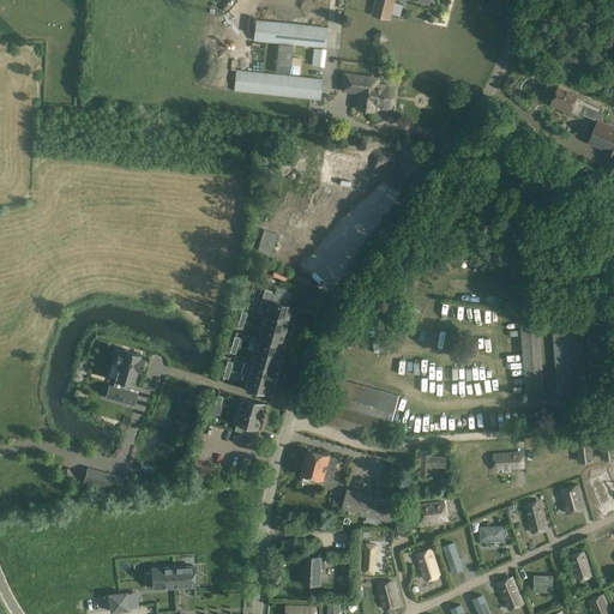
[(375,0),(373,16),(390,19),(395,0),(375,0)]
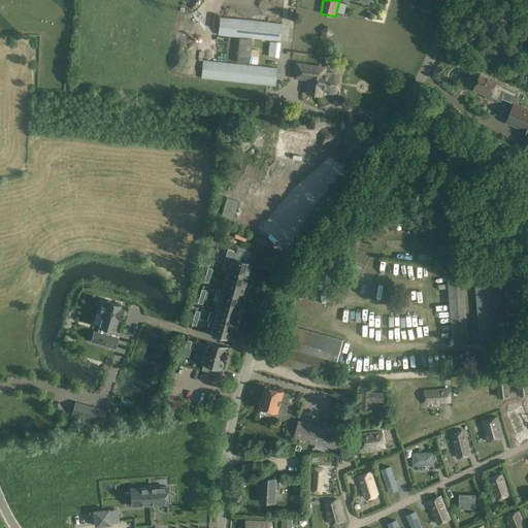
[(220,19),(218,35),(239,37),(252,38),(279,41),(282,25),(220,19)]
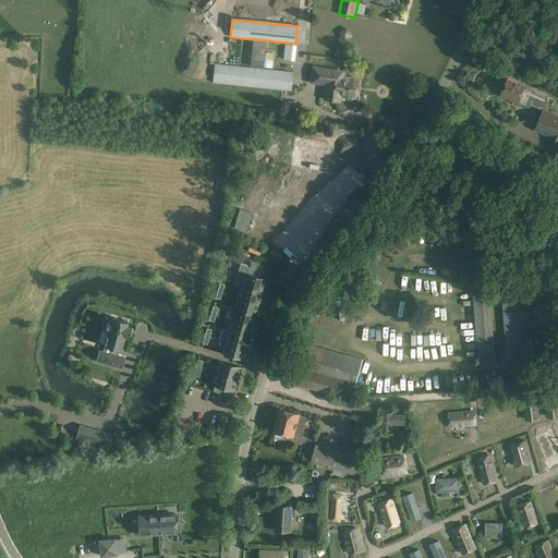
[(347,38),(354,33),(349,24),(341,29),(347,38)]
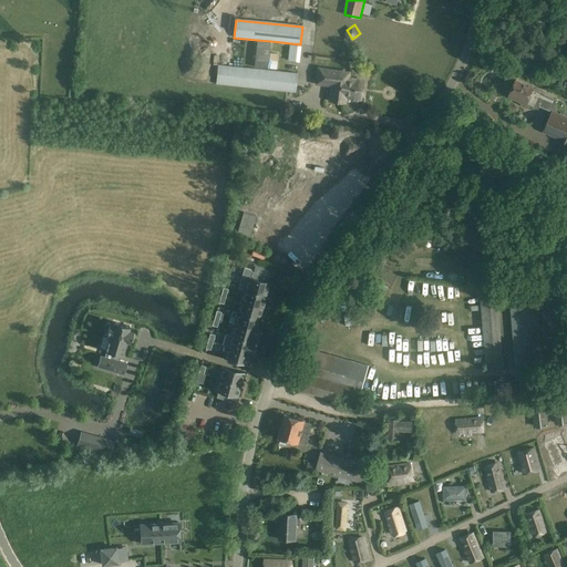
[(257,40),(254,69),(267,71),(267,69),(276,70),(278,54),(269,53),(270,41),(257,40)]
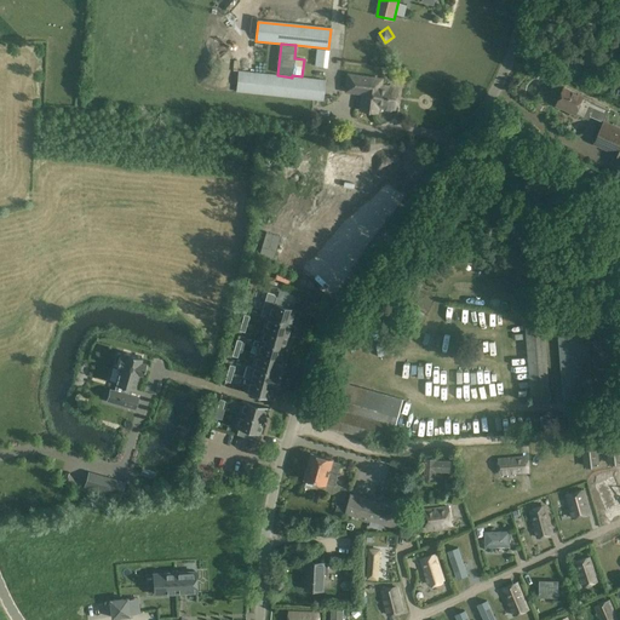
[(316,49),(315,68),(327,69),(328,50),(316,49)]
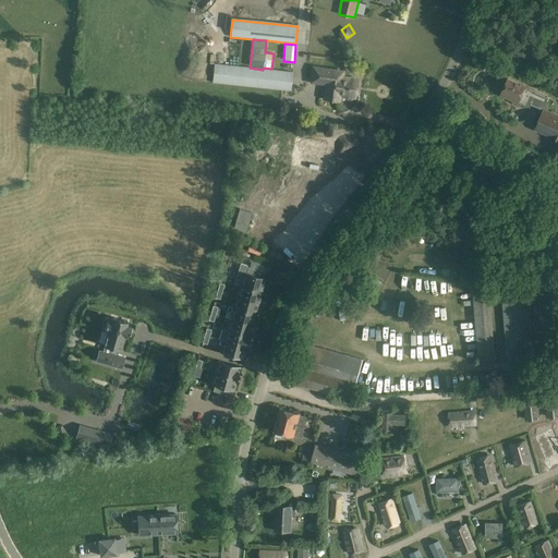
[(215,64),(213,83),(291,92),(292,73),(263,70),(250,68),(215,64)]
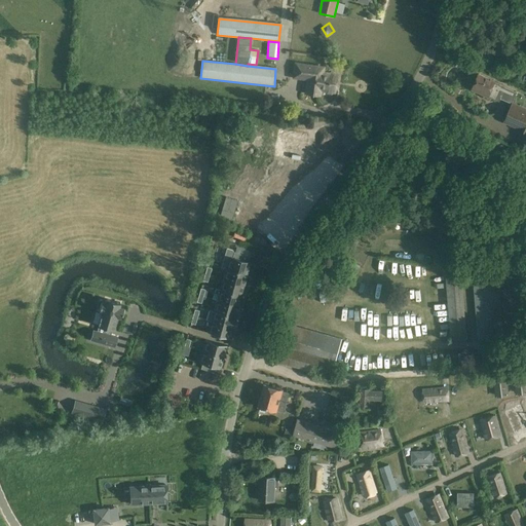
[(296,64),(294,77),(312,79),(311,92),(321,94),(321,88),(327,89),(327,90),(328,91),(332,92),(333,91),(334,89),(335,89),(337,74),(323,72),(324,67),(296,64)]
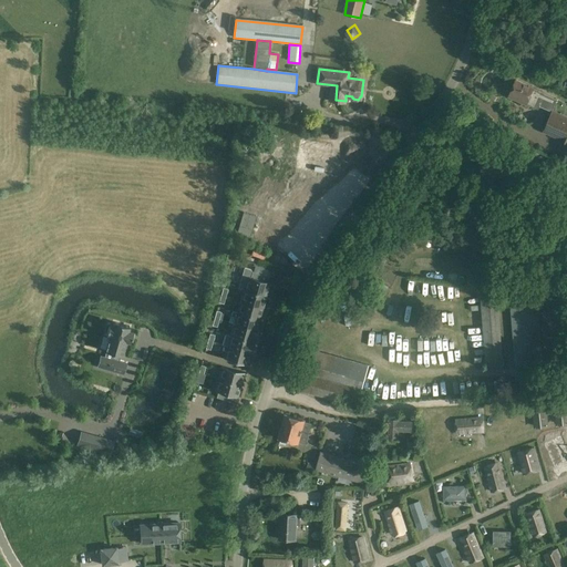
[(516,82),(509,98),(538,110),(539,106),(550,112),(556,100),(533,90),(533,89),(516,82)]
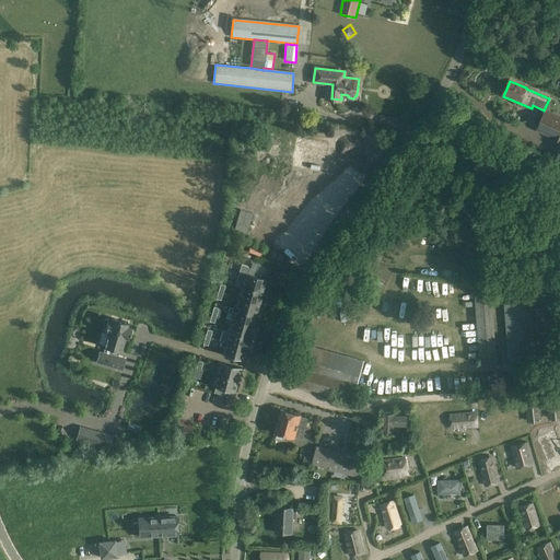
[(559,120),(545,114),(545,115),(538,129),(559,139),(559,120)]
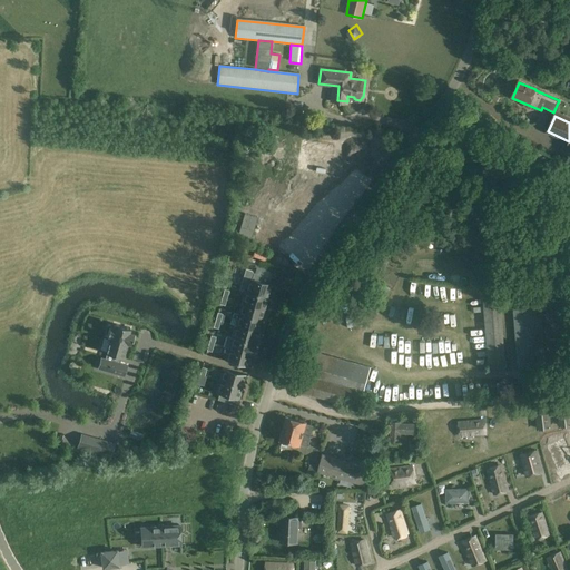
[(337,154),(337,143),(311,141),(310,153),(337,154)]
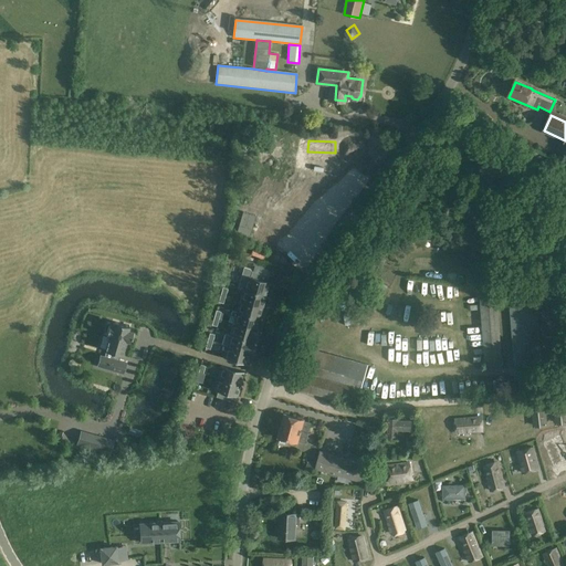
[(524,152),(507,188),(520,192),(535,156),(524,152)]
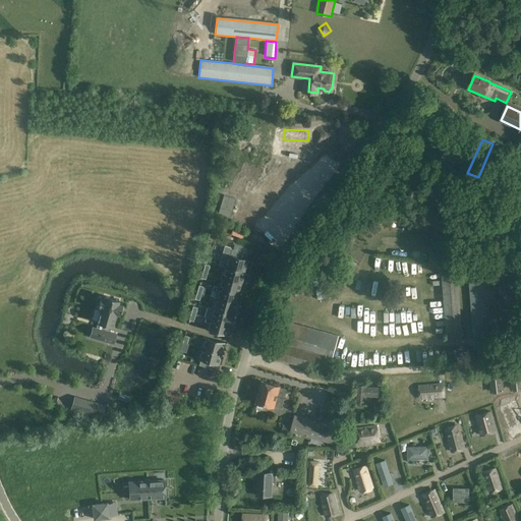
[(466,155),(447,146),(443,156),(444,156),(442,162),(456,168),(458,163),(462,164),(467,166),(472,155),(467,153),(466,155)]
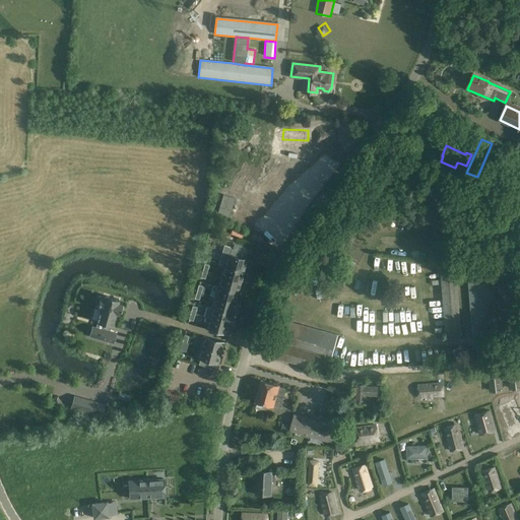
[(490,161),(484,173),(492,176),(501,155),(492,150),(488,160),(490,161)]
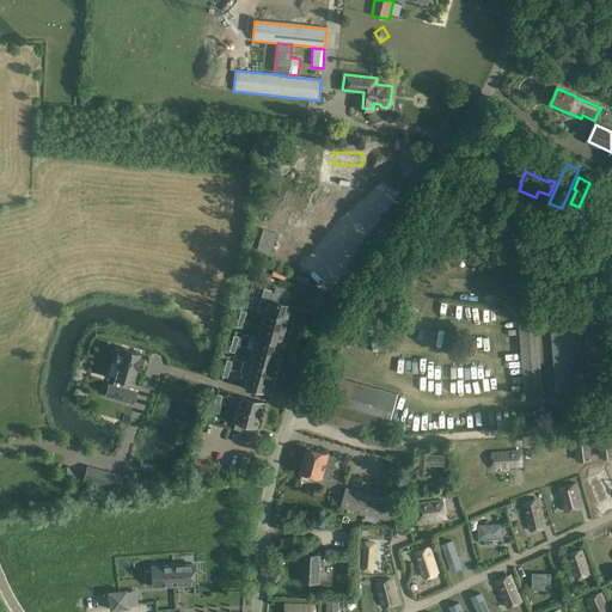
[(300,213),(286,231),(299,242),(323,213),(311,202),(314,197),(300,185),(287,201),(300,213)]
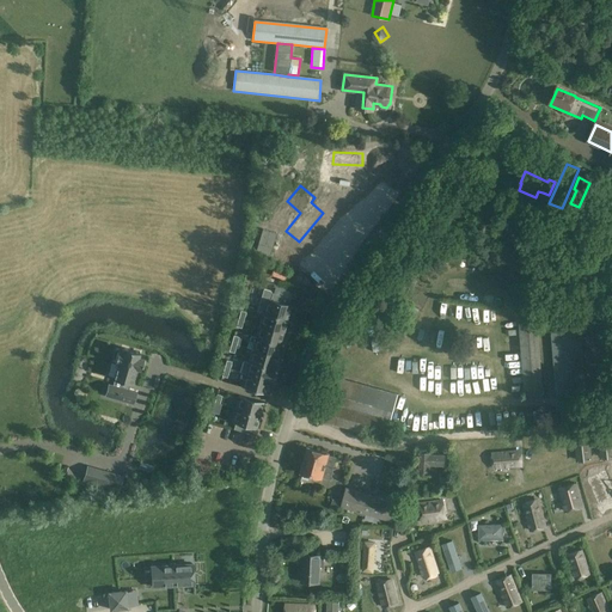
[(274,219),(270,228),(281,233),(285,224),(274,219)]
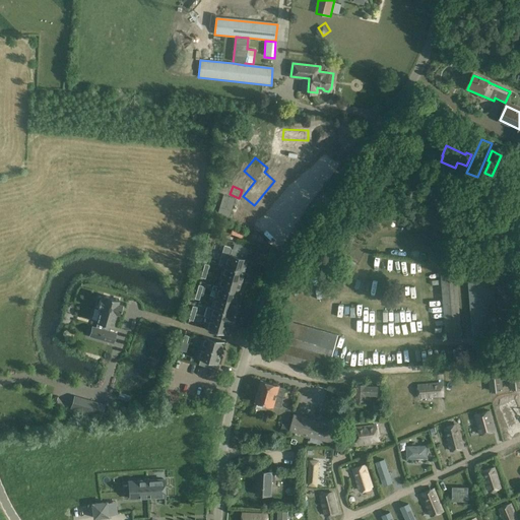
[(349,236),(341,244),(358,260),(366,252),(349,236)]
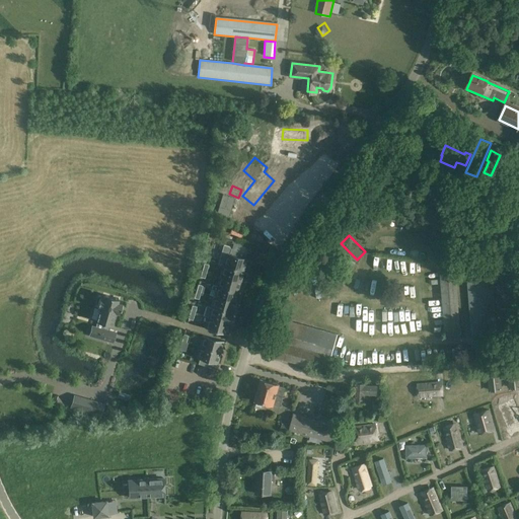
[(223,266),(242,271),(245,258),(243,257),(244,251),(231,247),(230,249),(229,248),(230,247),(224,245),(219,265),(223,266)]
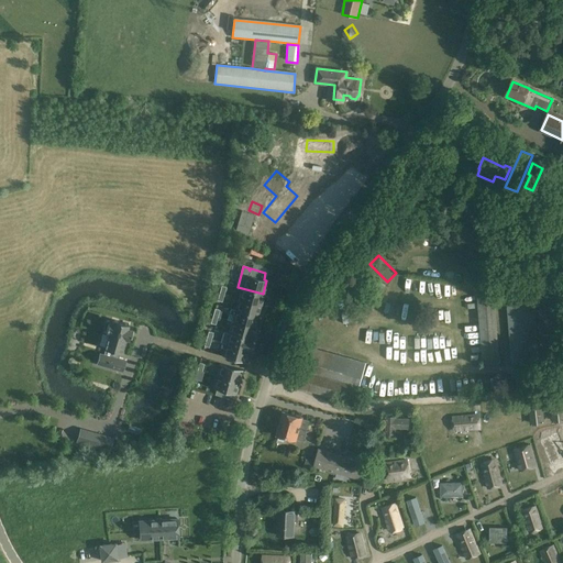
[(493,285),(477,286),(484,365),(499,364),(493,285)]
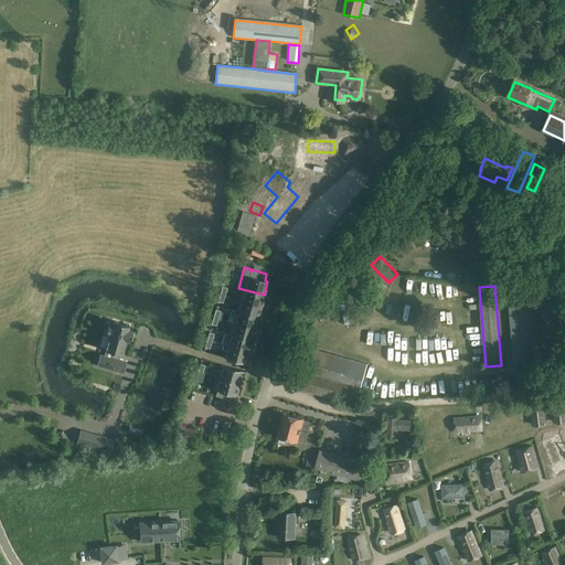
[(264,295),(243,289),(240,299),(260,306),(264,295)]
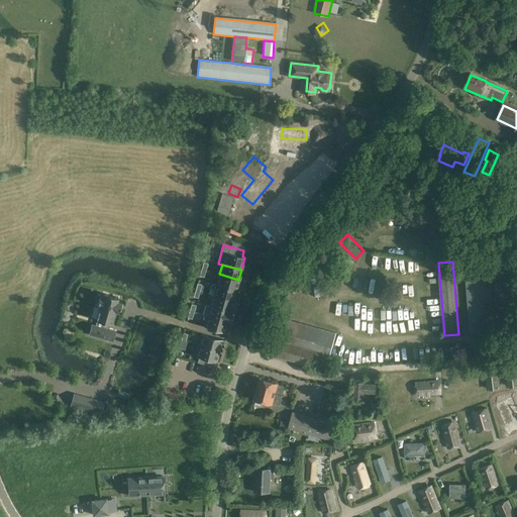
[(511,267),(466,270),(471,334),(516,332),(511,267)]
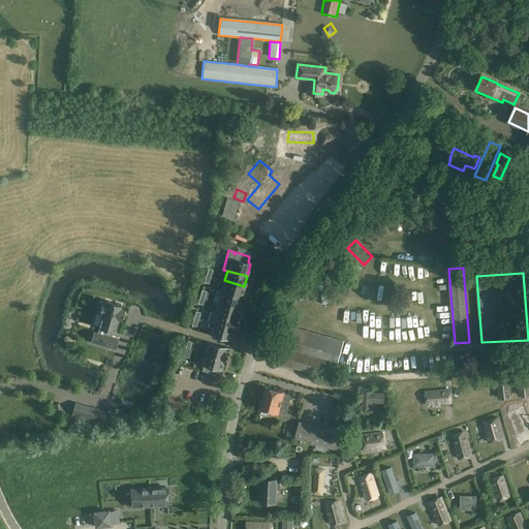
[(224,280),(221,291),(241,297),(244,286),(224,280)]
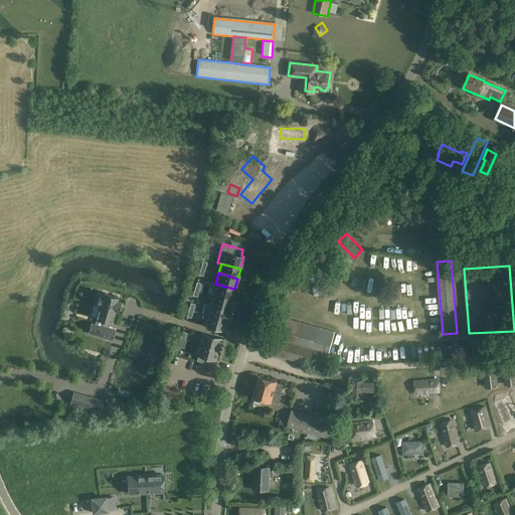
[(414,283),(414,274),(403,274),(403,283),(414,283)]
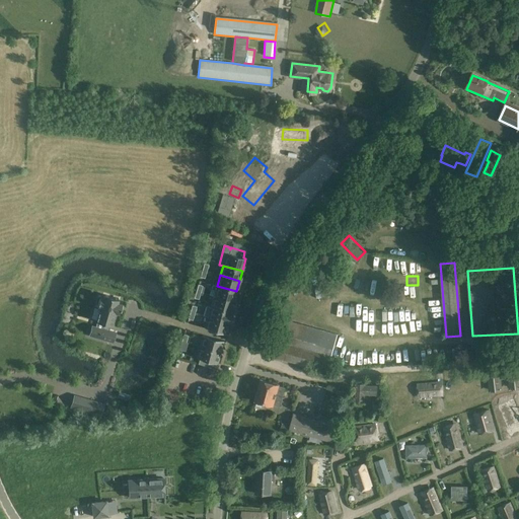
[(370,281),(368,289),(379,292),(381,284),(370,281)]
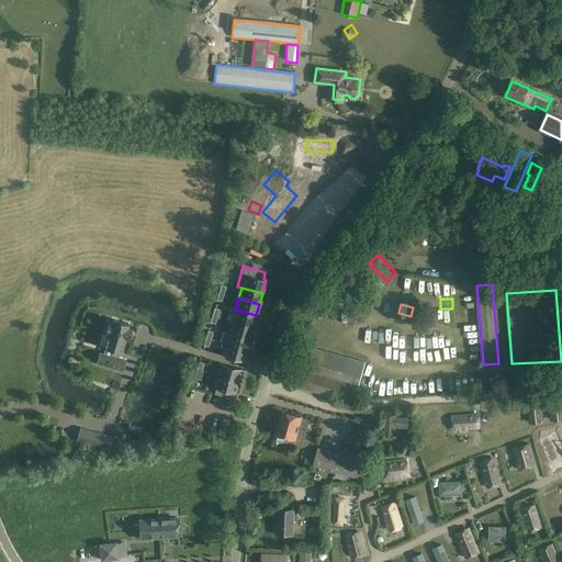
[(256,315),(235,310),(229,308),(228,314),(233,315),(232,321),(253,326),(256,315)]
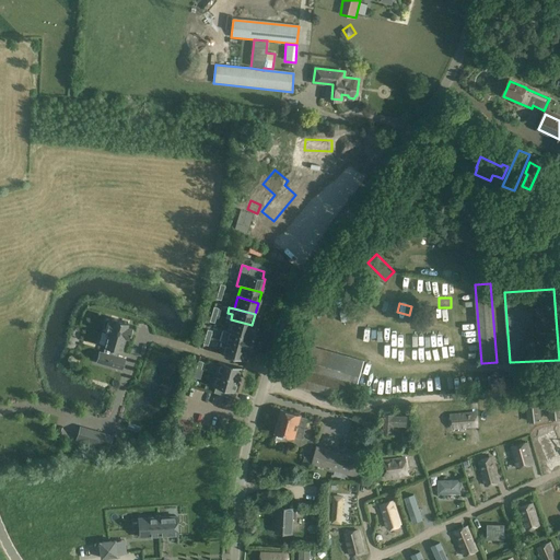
[(364,324),(369,314),(361,311),(357,322),(364,324)]
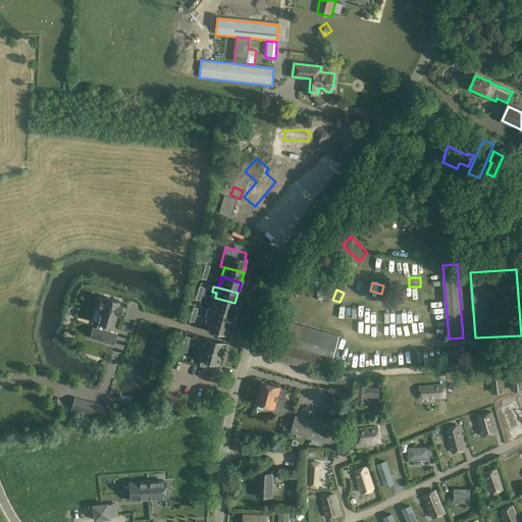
[(97,323),(98,323),(96,329),(93,328),(90,337),(113,345),(116,334),(109,332),(111,326),(112,327),(115,314),(120,315),(122,305),(118,304),(119,301),(105,297),(104,300),(101,299),(98,309),(101,310),(97,323)]
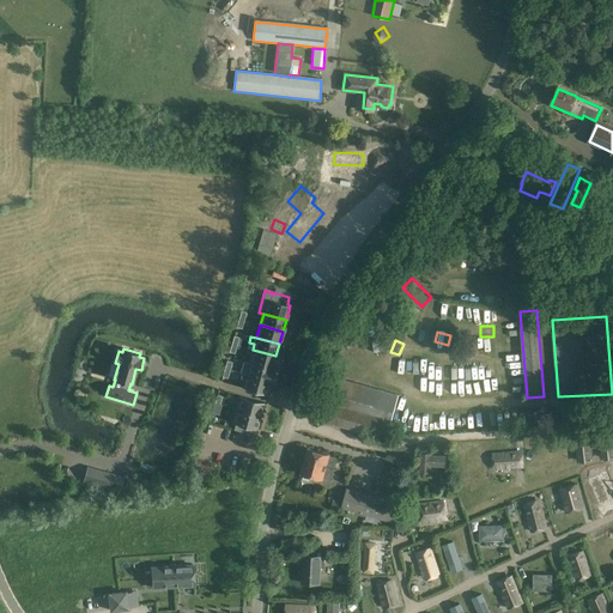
[(275,356),(253,350),(249,362),(243,360),(242,366),(273,375),(274,369),(272,368),(275,356)]
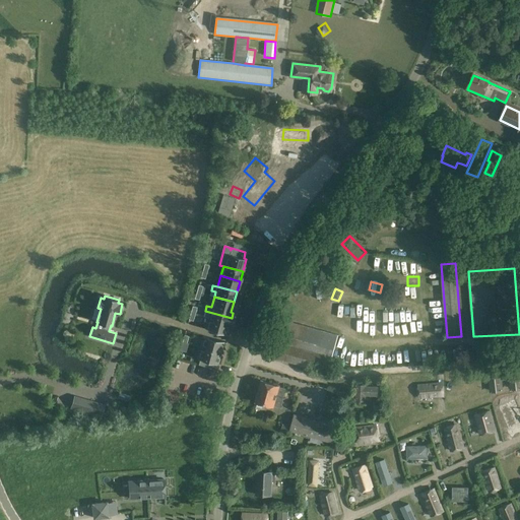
[(232,318),(205,311),(203,316),(208,317),(228,323),(230,324),(232,318)]
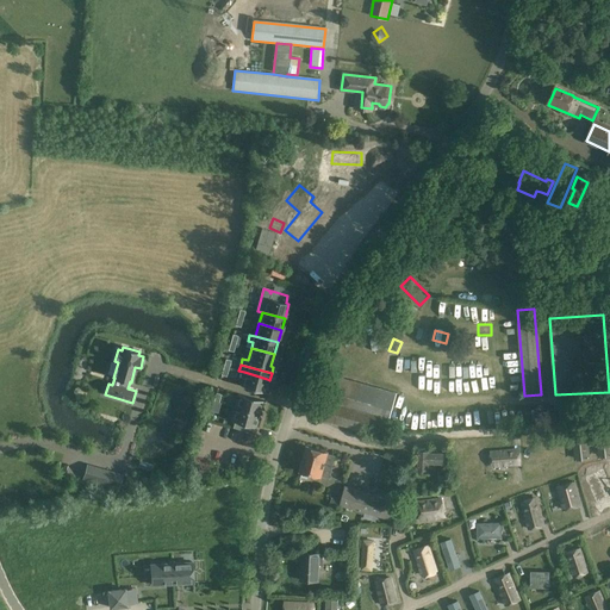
[(466,372),(459,372),(458,387),(486,387),(486,378),(479,378),(479,366),(466,365),(466,372)]
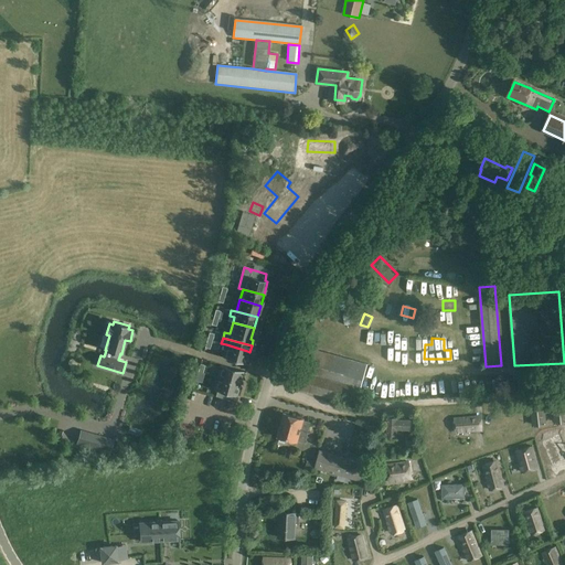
[(247,351),(226,344),(223,356),(222,355),(222,356),(247,364),(248,364),(248,363),(247,363),(244,362),(247,351)]
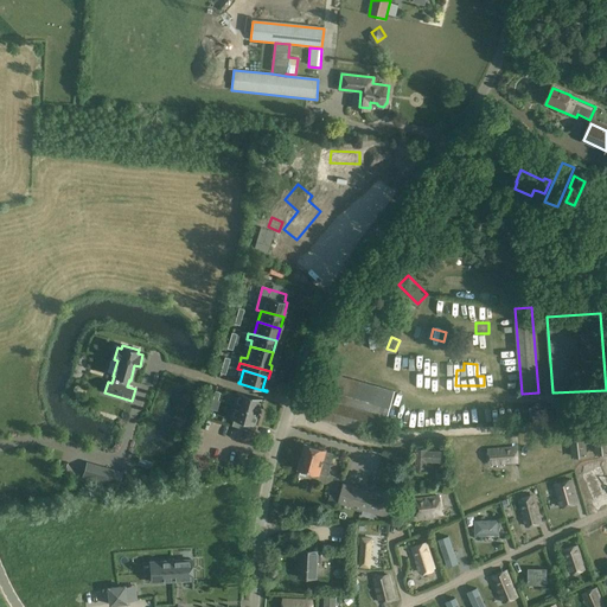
[(326,371),(313,416),(383,436),(395,391),(326,371)]
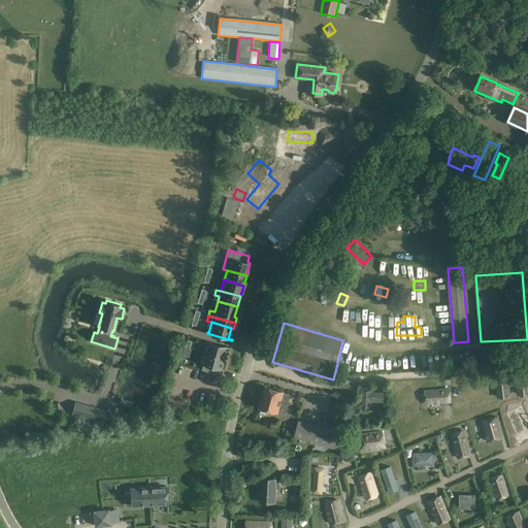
[(360,331),(361,338),(371,337),(370,330),(360,331)]
